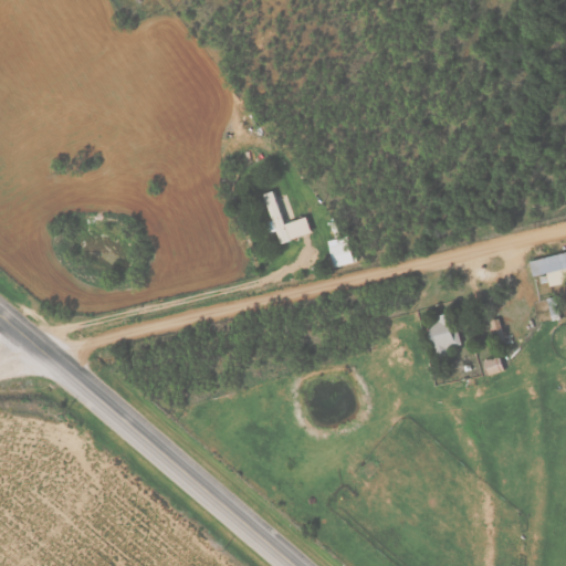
[(265,195),(274,219),(266,222),(271,232),(278,230),(283,244),(314,232),(308,216),(286,224),(274,191),(265,195)]
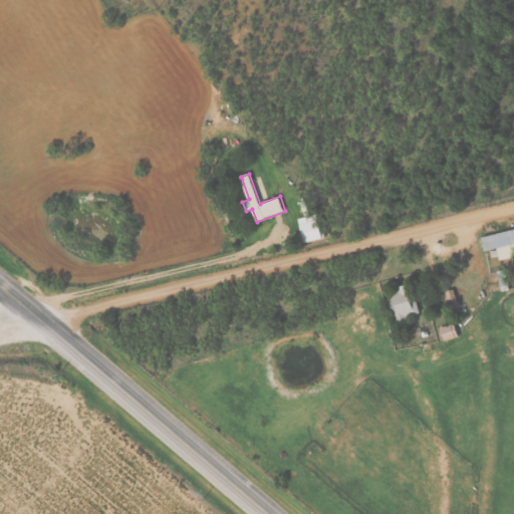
[(299,219),(305,243),(323,238),(316,214),(299,219)]
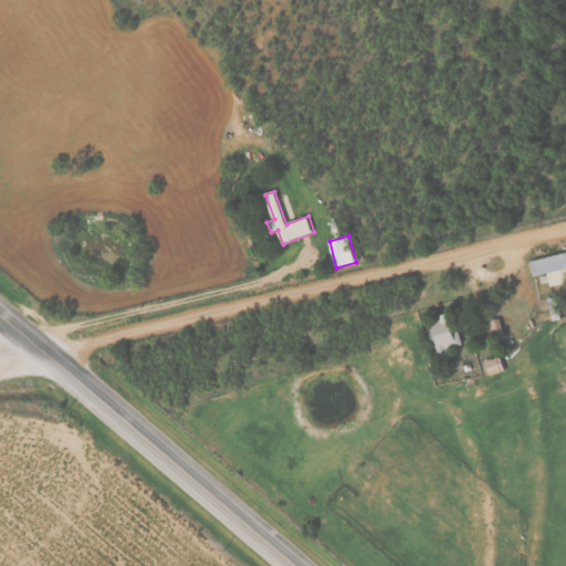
[(565,252),(531,261),(534,276),(548,273),(552,286),(565,283),(565,252)]
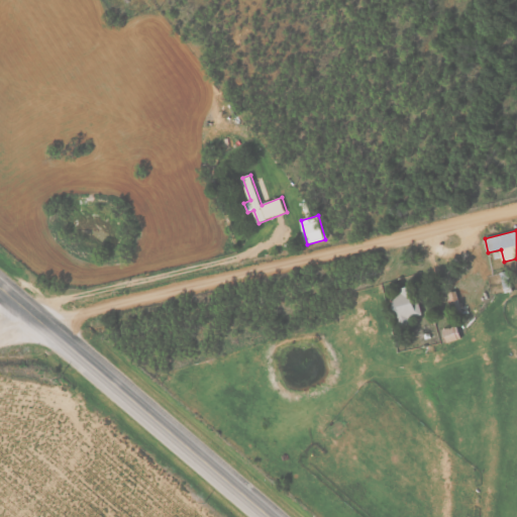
[(488,277),(491,295),(512,291),(508,272),(488,277)]
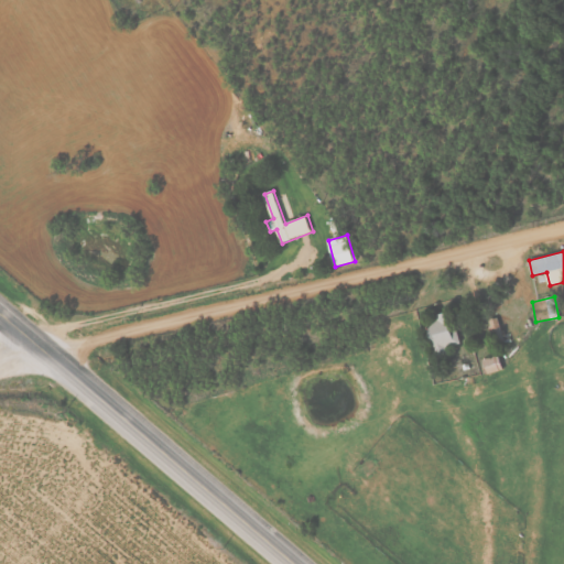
[(429,324),(437,357),(448,354),(446,348),(462,344),(453,311),(441,314),(442,321),(429,324)]
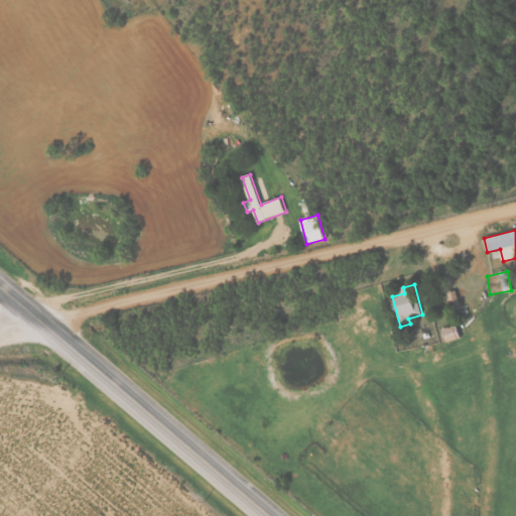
[(442,330),(445,343),(462,338),(458,325),(442,330)]
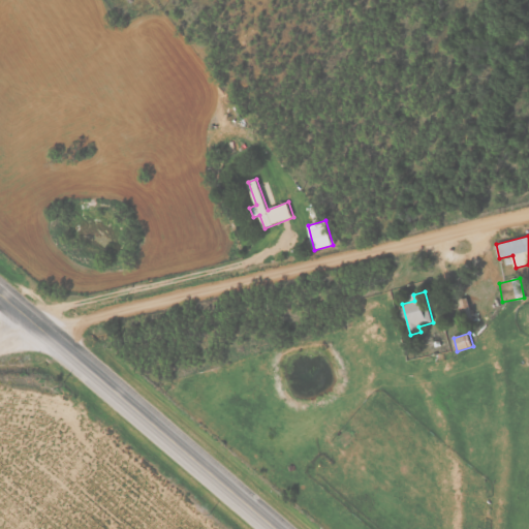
All buildings are outlined.
